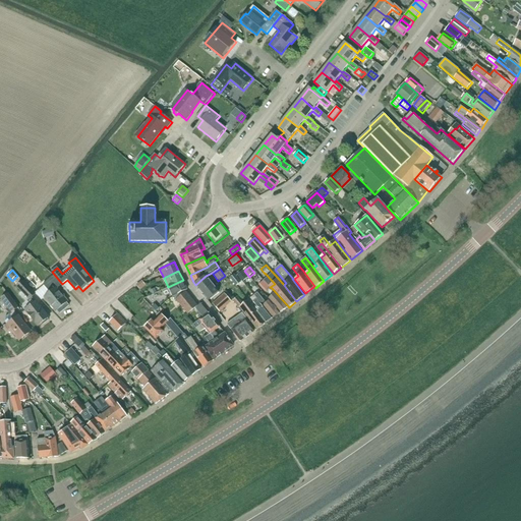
[(243,271),(237,276),(243,282),(248,278),(243,271)]
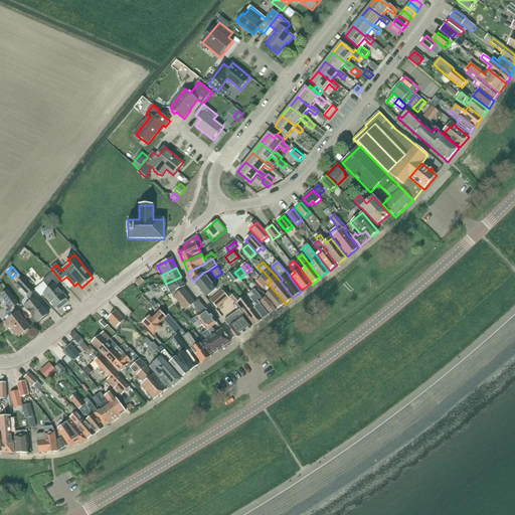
[(232,272),(227,275),(234,284),(238,280),(232,272)]
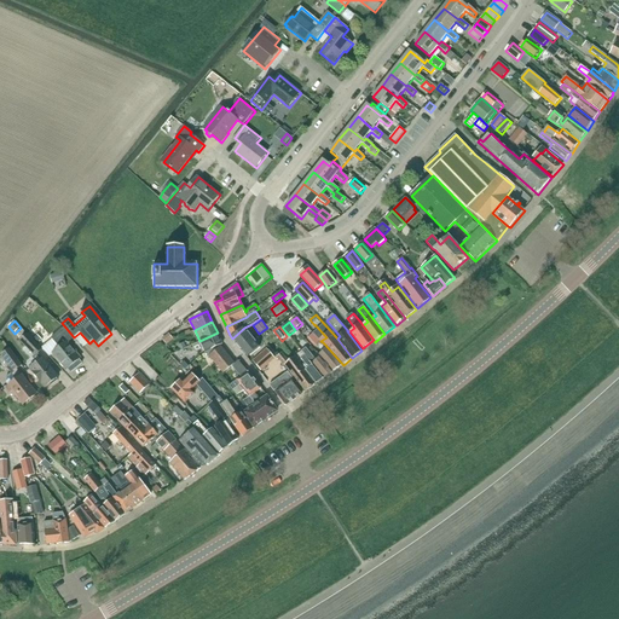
[(53,339),(42,348),(50,357),(53,353),(68,371),(69,370),(73,374),(84,364),(81,360),(82,359),(69,343),(75,339),(65,328),(52,339),(53,339)]
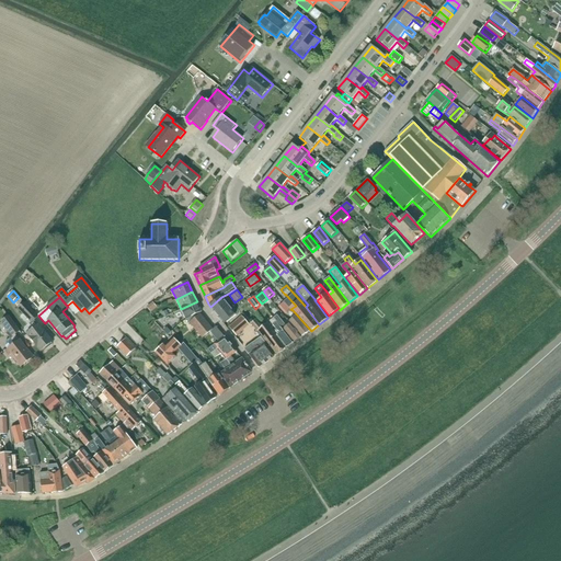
[(221,297),(210,307),(224,323),(225,324),(237,315),(221,297)]
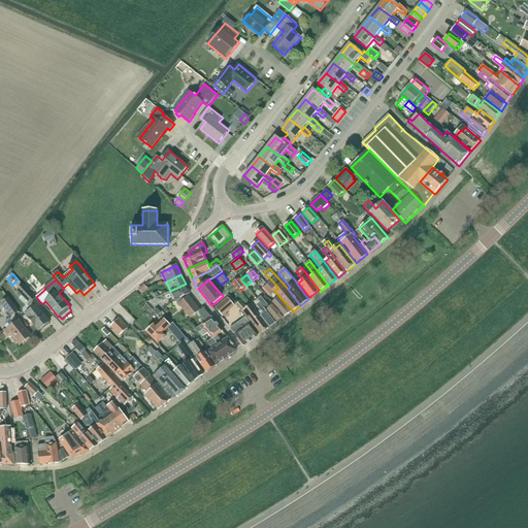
[(190,293),(186,284),(170,291),(175,300),(180,298),(190,293)]
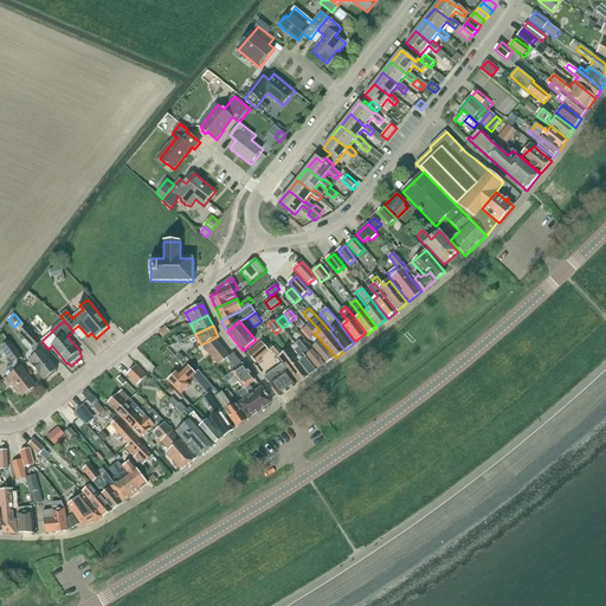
[(27,328),(20,335),(34,349),(42,342),(27,328)]
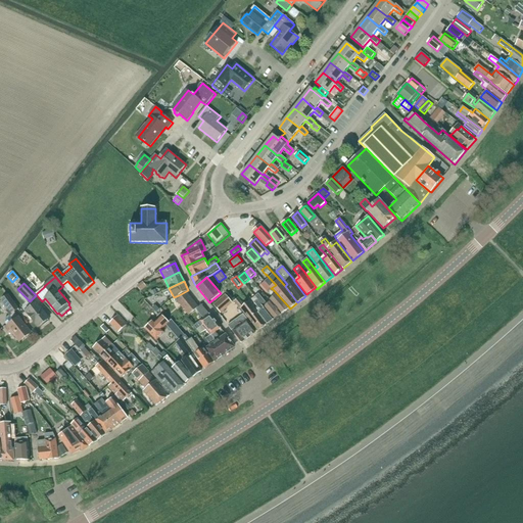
[(282,315),(290,308),(272,289),(269,292),(274,298),(270,300),(272,302),(282,315)]
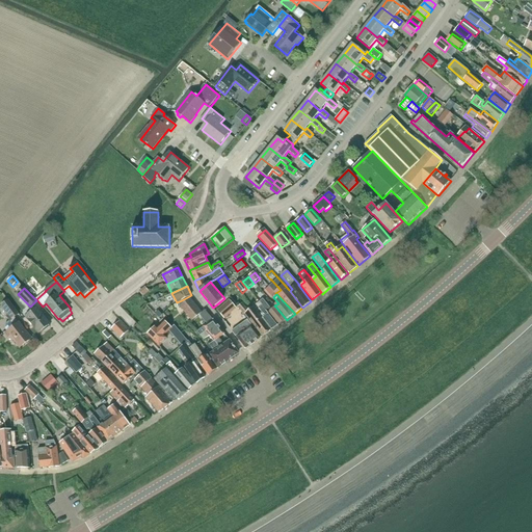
[(184,302),(182,300),(177,302),(179,306),(180,306),(184,311),(194,302),(190,297),(184,302)]
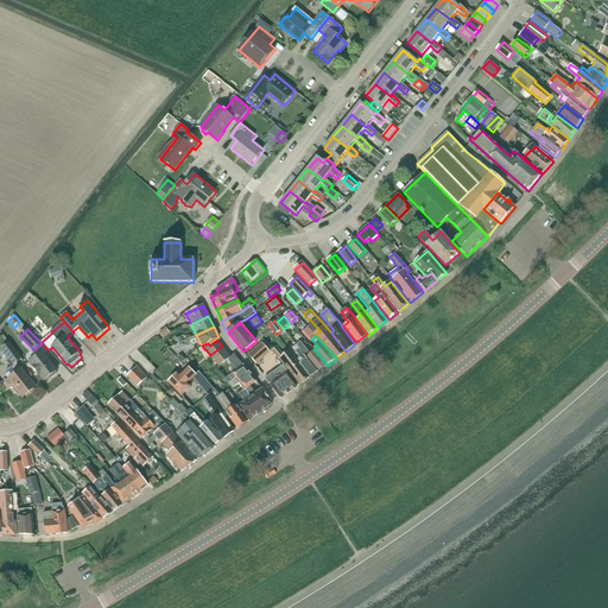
[(302,342),(297,346),(301,349),(301,350),(308,359),(318,372),(328,366),(316,352),(311,355),(302,342)]
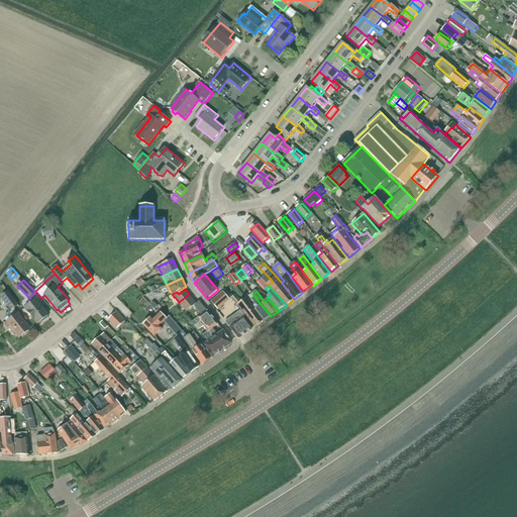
[(211,302),(219,310),(230,300),(223,292),(211,302)]
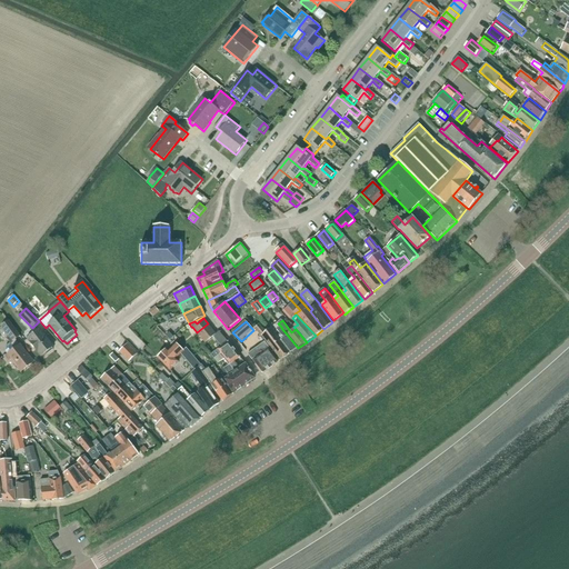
[(10,322),(3,328),(15,342),(12,345),(11,343),(7,347),(6,351),(9,355),(7,357),(10,360),(11,359),(16,365),(16,367),(16,368),(17,369),(18,369),(19,369),(21,372),(33,362),(17,340),(21,337),(10,322)]
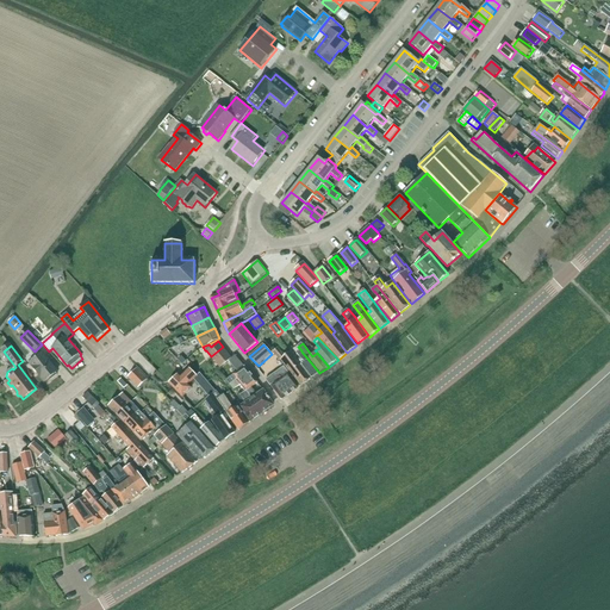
[(216,362),(226,353),(223,347),(211,356),(216,362)]
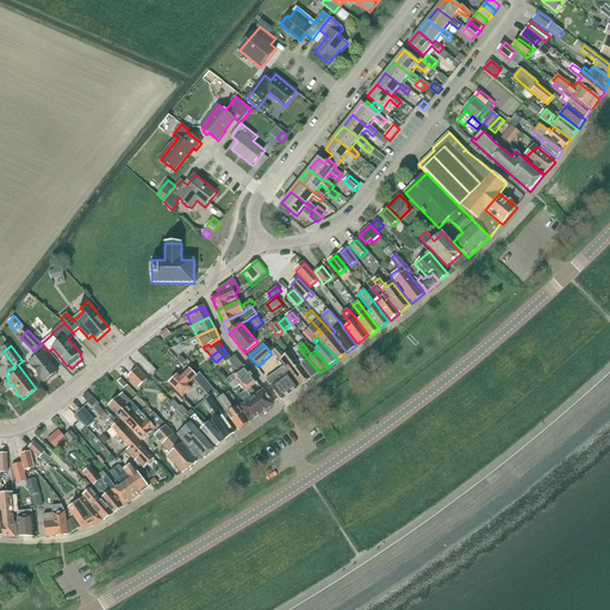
[(311,379),(319,373),(309,360),(302,352),(302,350),(298,347),(293,350),(297,354),(298,354),(305,363),(302,366),(311,379)]
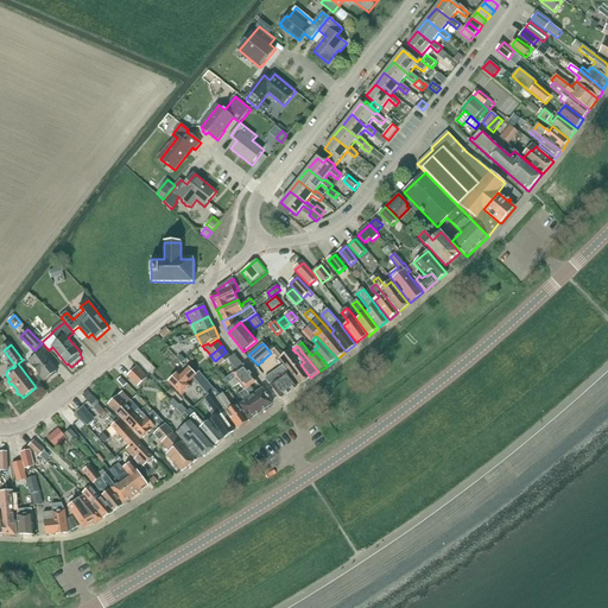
[(301,386),(310,378),(301,365),(291,350),(285,355),(278,347),(274,350),(301,386)]
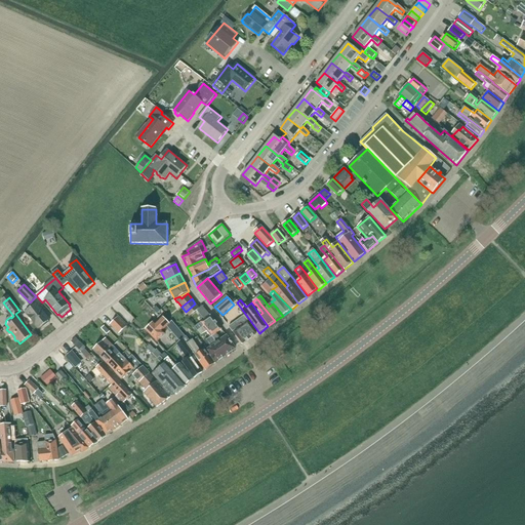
[(195,304),(186,312),(189,316),(198,310),(205,320),(202,322),(204,326),(198,330),(201,335),(206,331),(211,337),(211,336),(216,333),(221,330),(203,306),(199,309),(195,304)]
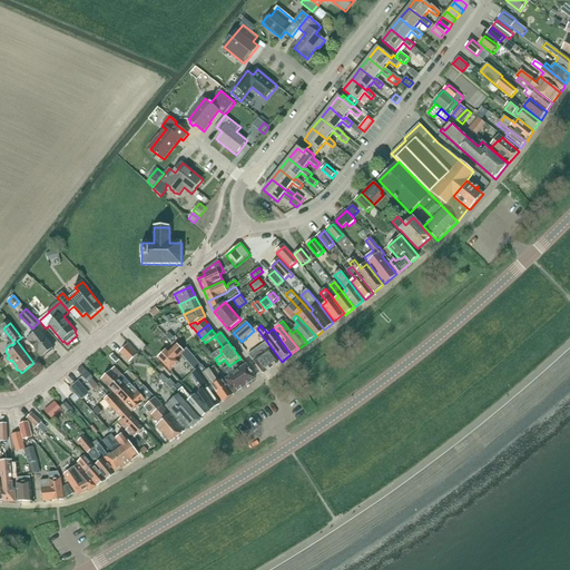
[(39,331),(28,340),(41,356),(46,353),(48,355),(53,351),(52,349),(53,347),(48,340),(47,341),(39,331)]
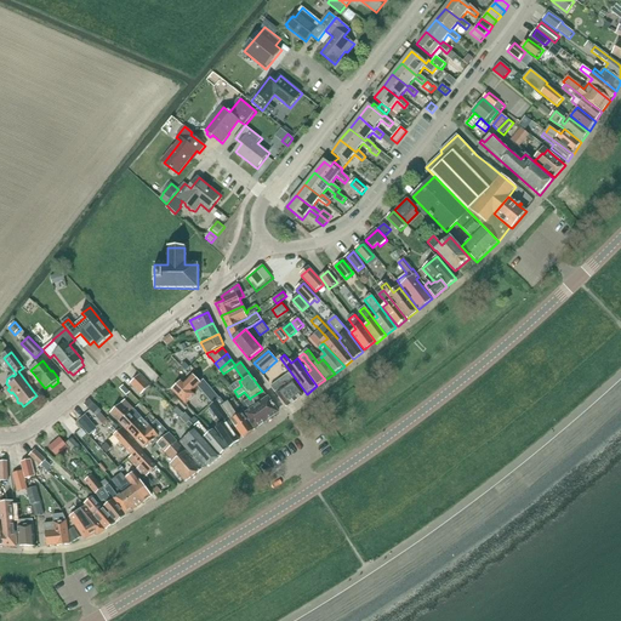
[(290,374),(272,387),(286,409),(306,396),(290,374)]
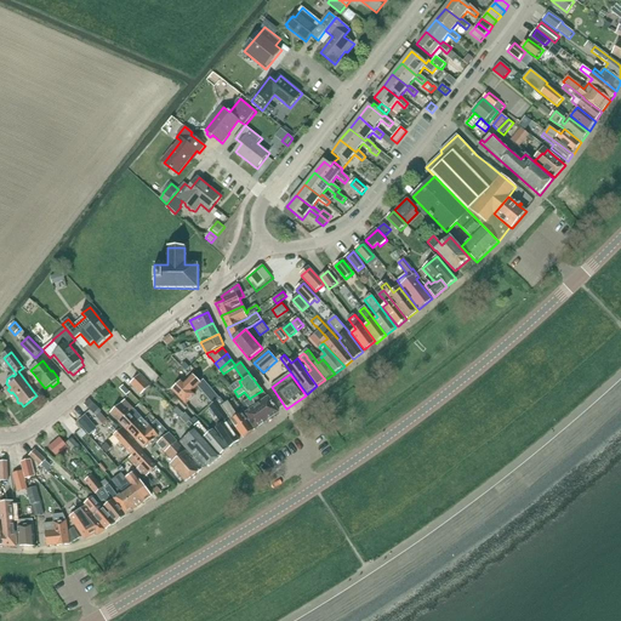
[(141,375),(131,383),(142,394),(151,387),(141,375)]
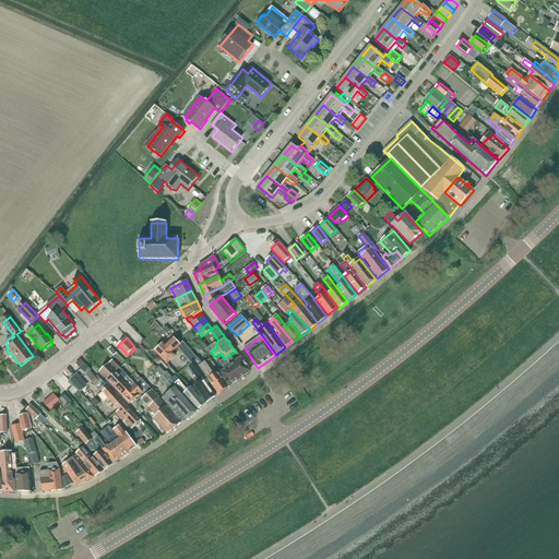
[(191,364),(193,363),(198,358),(183,342),(180,345),(174,337),(166,346),(164,344),(155,352),(167,364),(176,356),(173,353),(178,348),(191,364)]
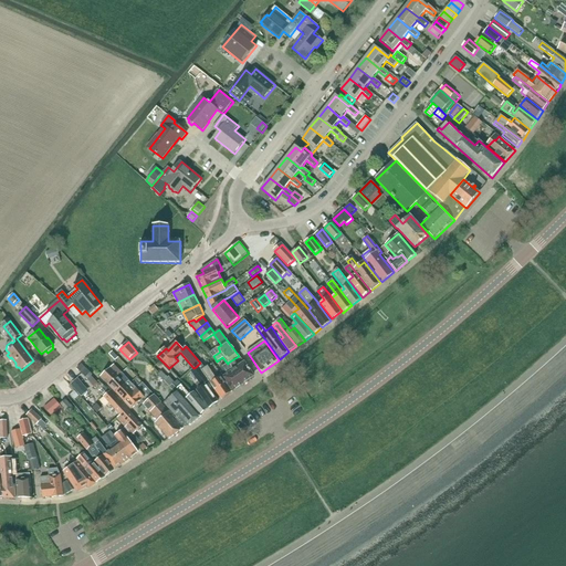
[(113,352),(109,355),(116,360),(118,358),(113,352)]
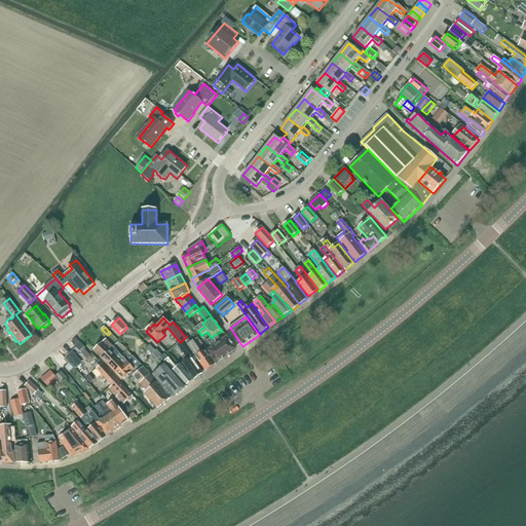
[(212,337),(226,357),(236,349),(230,338),(222,341),(217,334),(212,337)]
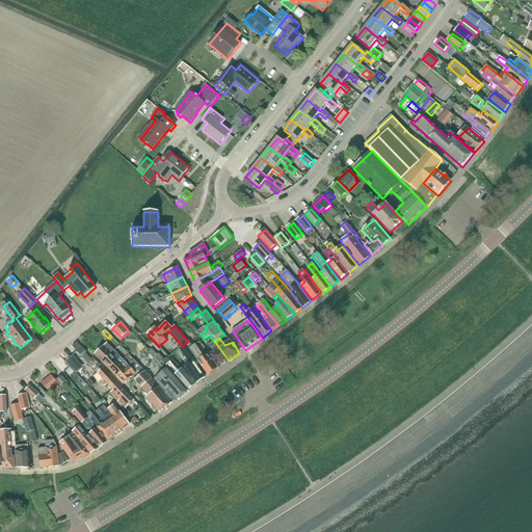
[(229,361),(214,341),(214,342),(210,344),(215,351),(210,355),(219,368),(229,361)]
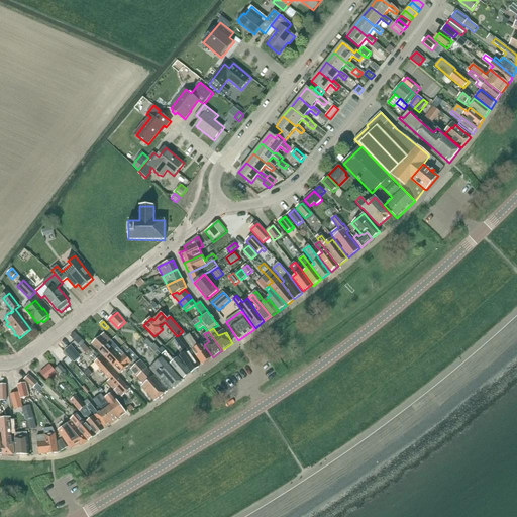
[(99,351),(111,341),(104,333),(93,344),(99,351)]
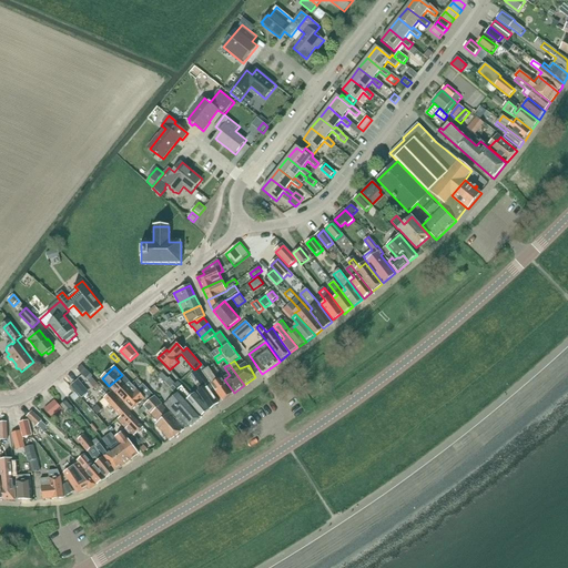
[(206,369),(202,373),(209,382),(222,401),(232,394),(222,378),(217,381),(209,367),(206,369)]
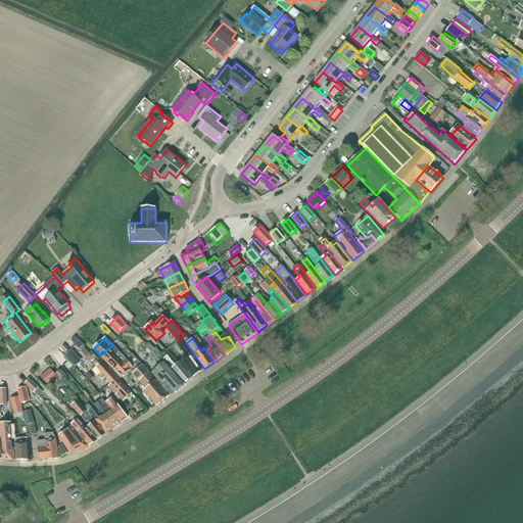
[(82,343),(78,347),(82,351),(85,348),(86,347),(82,343)]
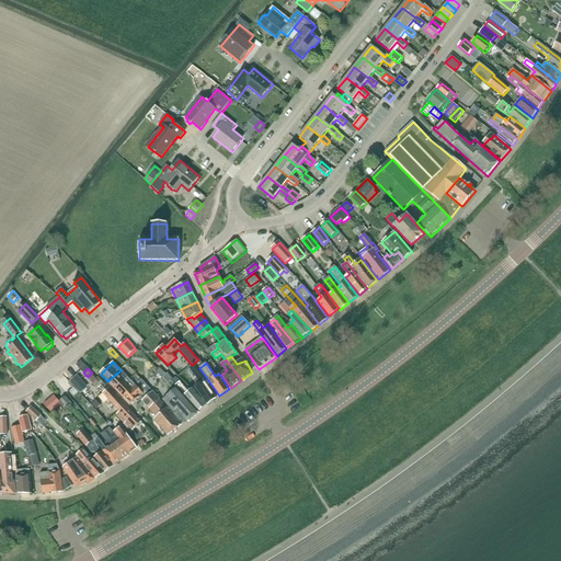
[(172,381),(173,379),(168,374),(167,375),(161,368),(158,371),(174,390),(163,400),(175,414),(183,423),(186,421),(189,422),(199,413),(176,387),(172,381)]
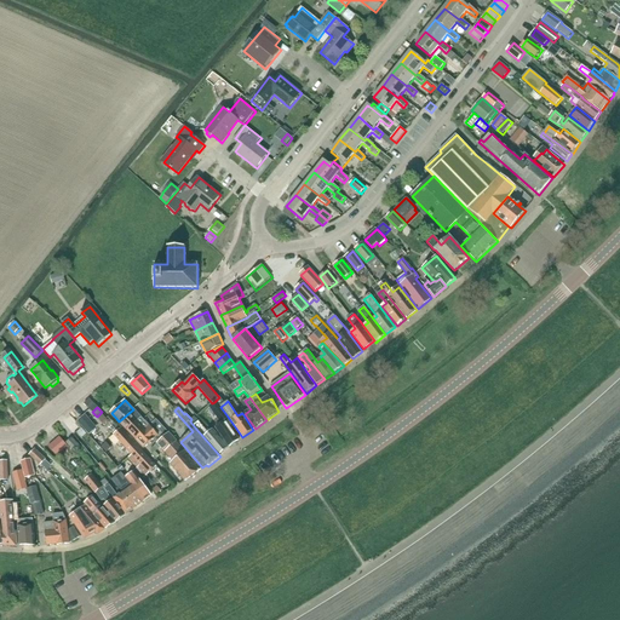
[(133,408),(133,409),(119,422),(127,430),(138,420),(141,423),(144,420),(144,419),(133,408)]
